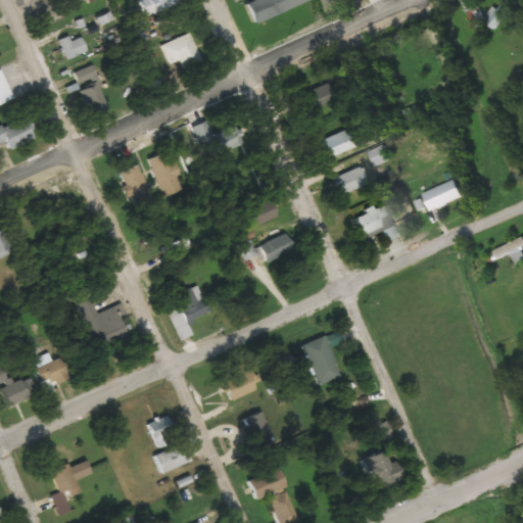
[(139,0),(145,16),(180,3),(178,0),(139,0)]
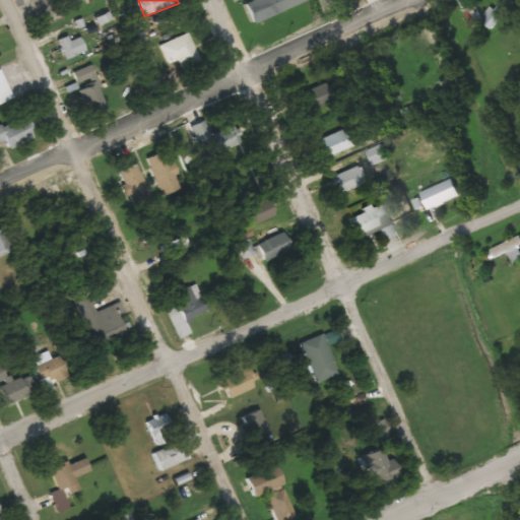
[(252,22),(307,0),(245,0),(243,1),(252,22)]
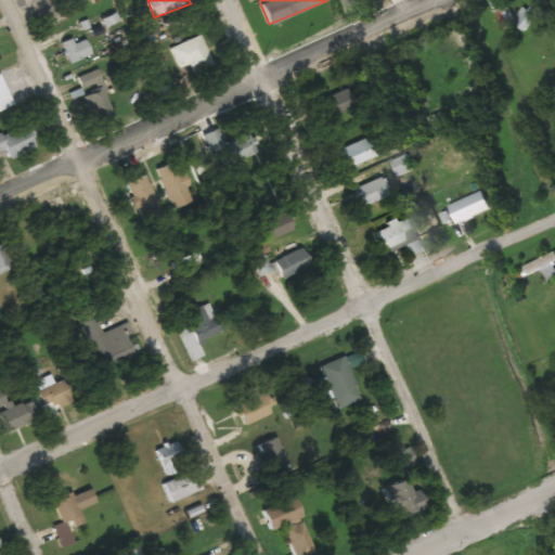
[(503,29),(515,23),(506,7),(494,13),(503,29)]
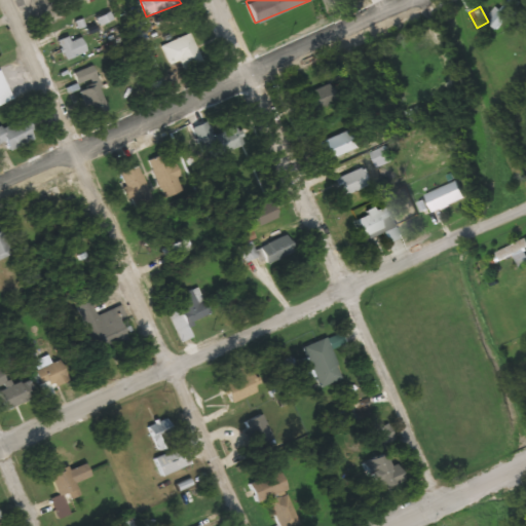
[(150,39),(143,22),(130,27),(138,44),(150,39)]
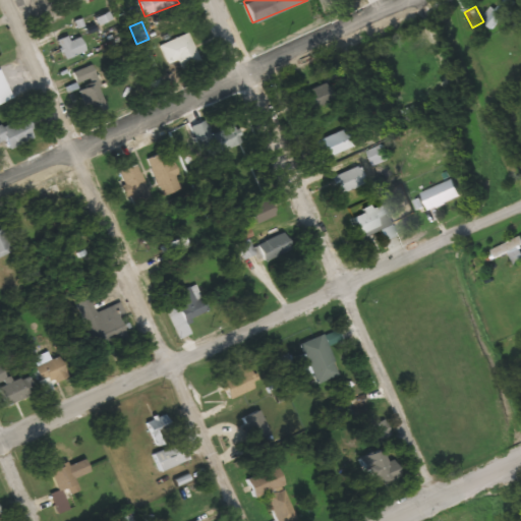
[(180,68),(199,61),(189,34),(161,44),(168,64),(178,61),(180,68)]
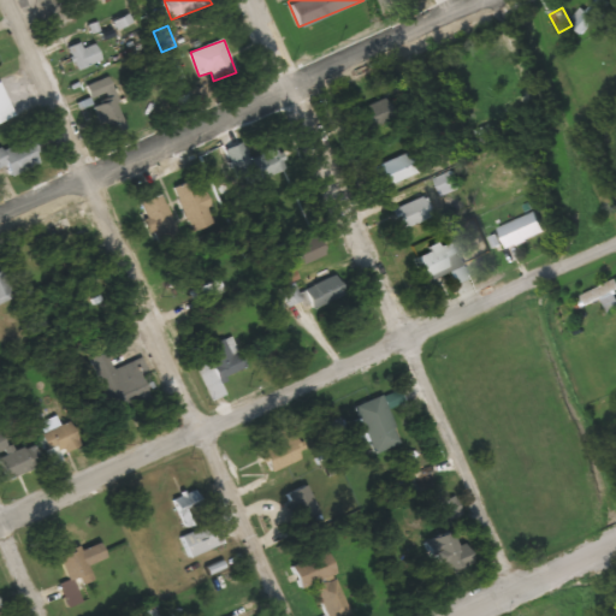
[(76,70),(102,60),(96,43),(83,48),(81,42),(67,47),(76,70)]
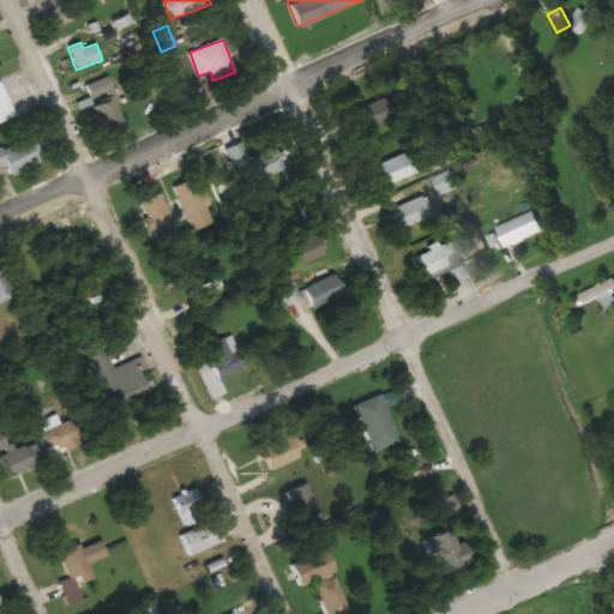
[(184,77),(173,52),(155,59),(166,84),(184,77)]
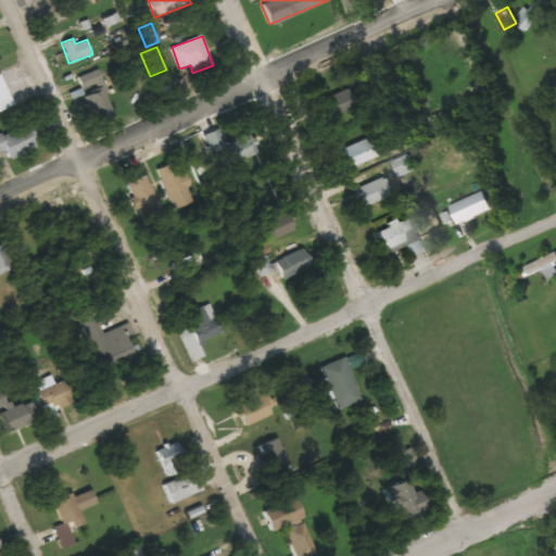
[(93,122),(113,116),(100,71),(78,77),(83,91),(84,90),(93,122)]
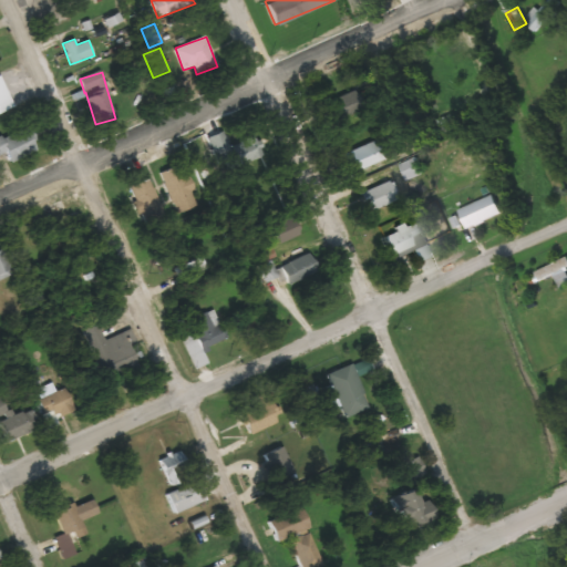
[(0,112),(14,105),(0,76),(0,112)]
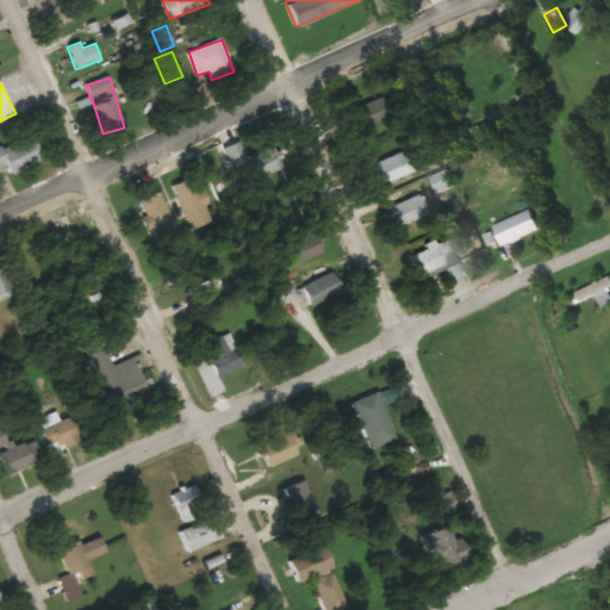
[(359,107),(369,126),(392,114),(381,95),(359,107)]
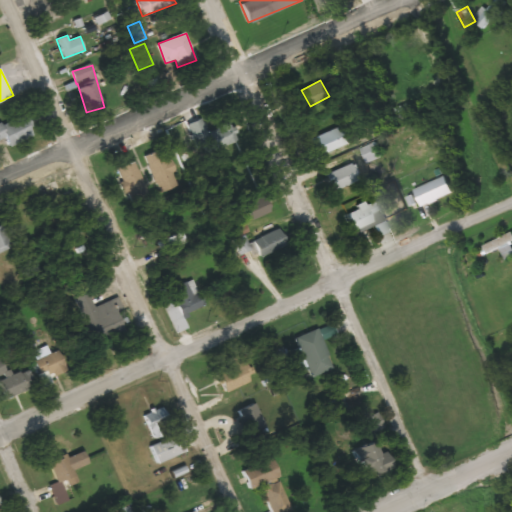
[(0,124),(0,139),(6,136),(11,146),(35,135),(26,113),(0,124)]
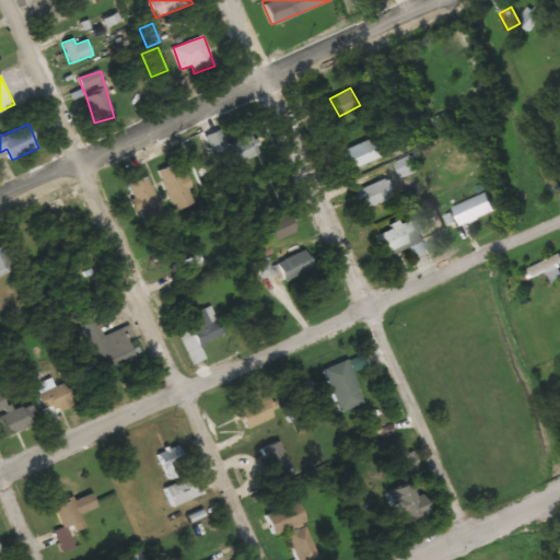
[(249,135),(225,144),(219,130),(205,137),(220,171),(258,153),(249,135)]
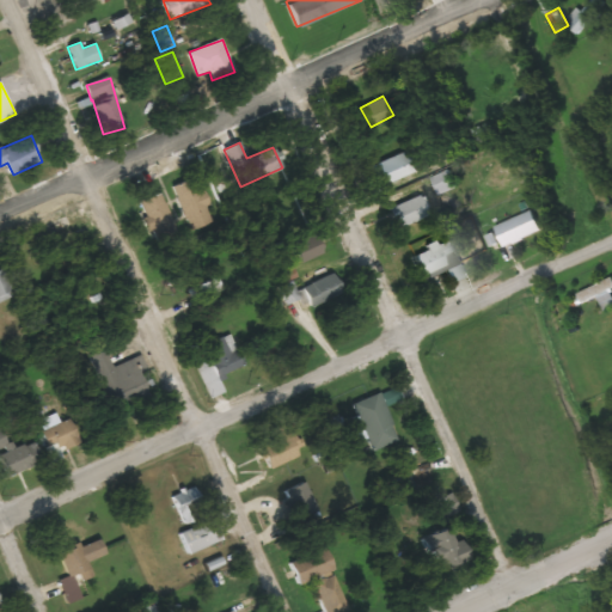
[(381,189),(418,170),(408,150),(371,169),(381,189)]
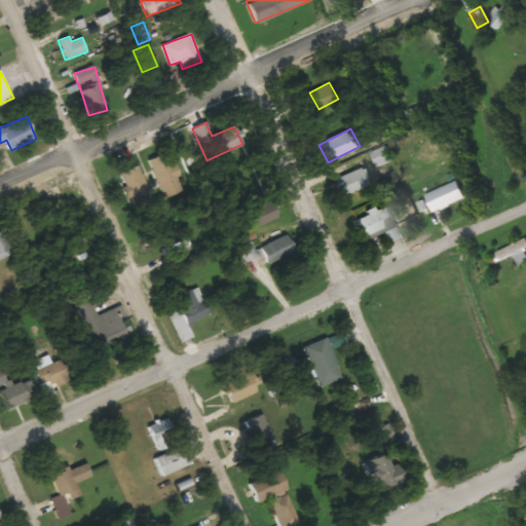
[(391,163),(388,148),(371,151),(374,167),(391,163)]
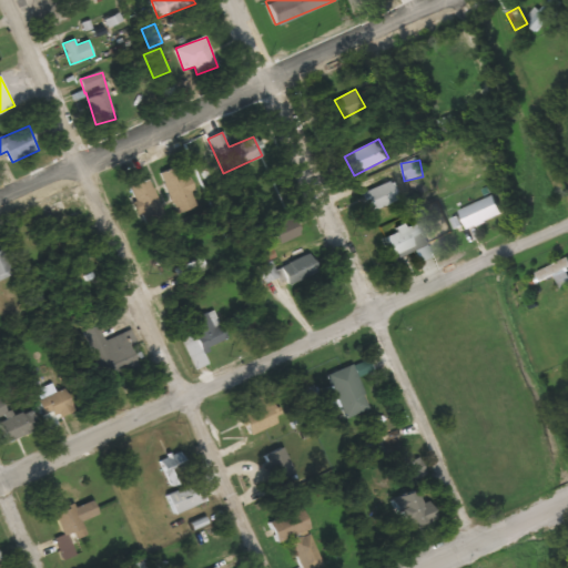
[(159,174),(178,213),(196,204),(178,165),(159,174)]
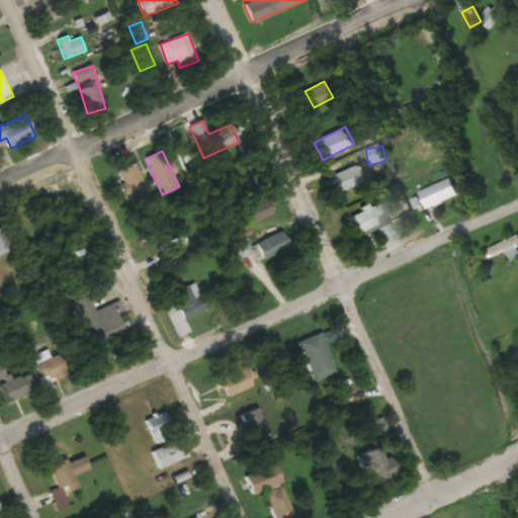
[(148,193),(135,163),(116,171),(130,201),(148,193)]
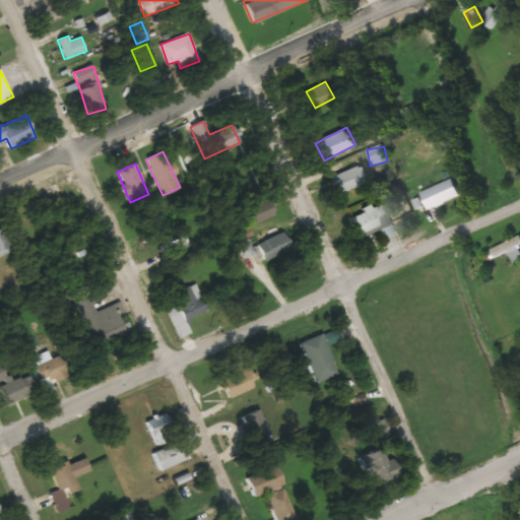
[(331,178),(338,194),(366,182),(359,165),(331,178)]
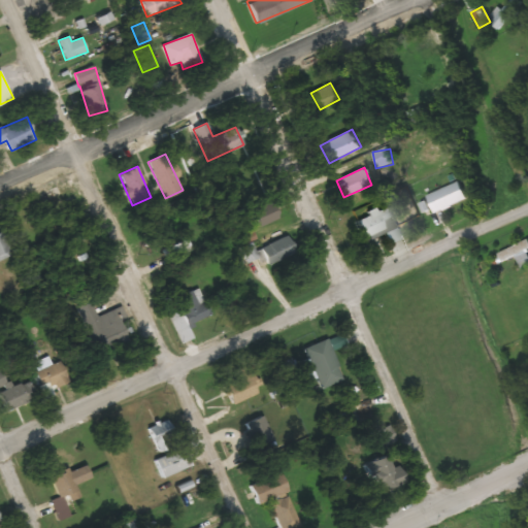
[(428,197),(434,213),(467,199),(460,184),(428,197)]
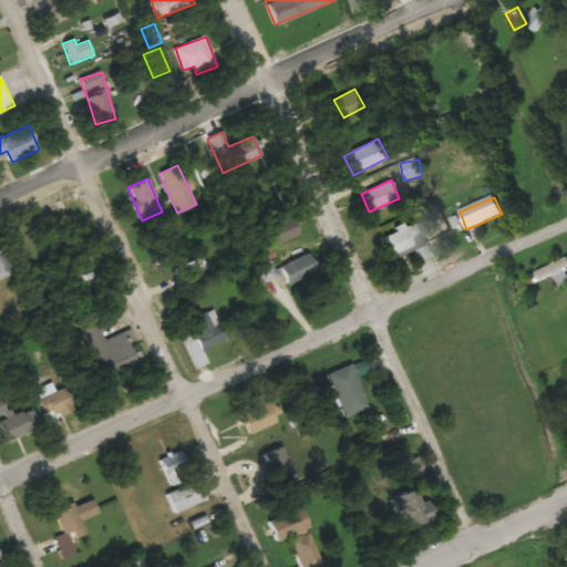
[(299,236),(294,217),(270,224),(277,243),(299,236)]
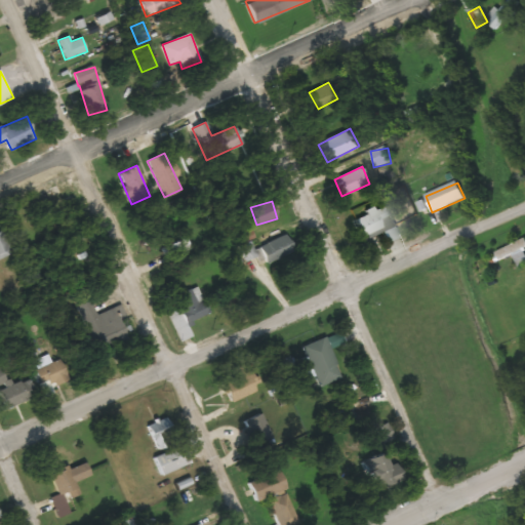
[(372,207),(355,224),(371,242),(394,220),(382,207),(376,212),(372,207)]
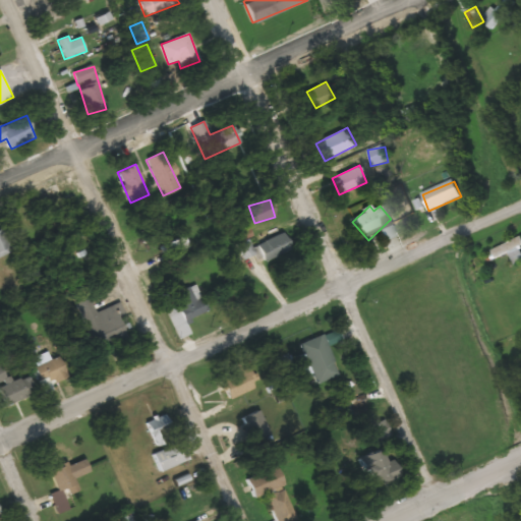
[(0,256),(11,252),(3,230),(0,231),(0,256)]
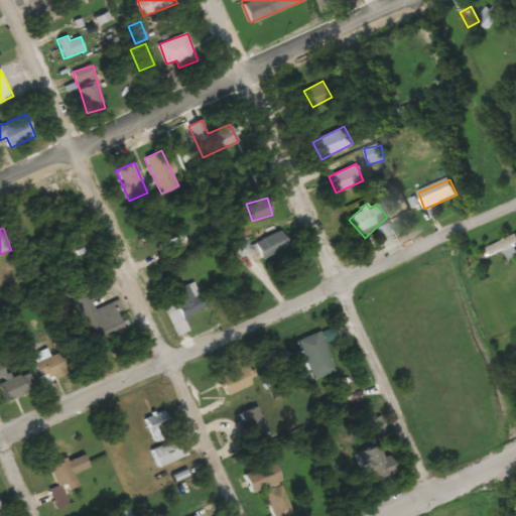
[(264,258),(288,245),(279,228),(254,241),(264,258)]
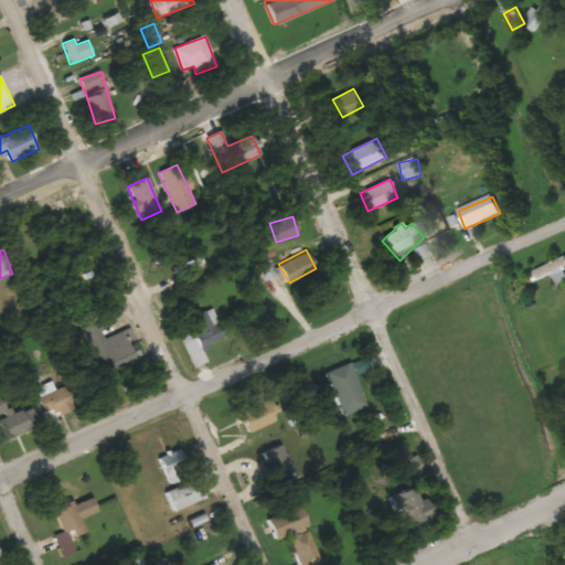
[(564,285),(564,265),(534,265),(534,277),(554,277),(554,285),(564,285)]
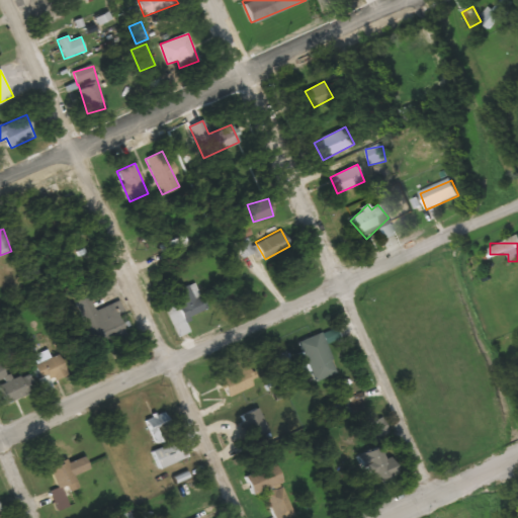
[(189,332),(184,319),(205,311),(195,283),(171,291),(176,306),(166,310),(176,337),(189,332)]
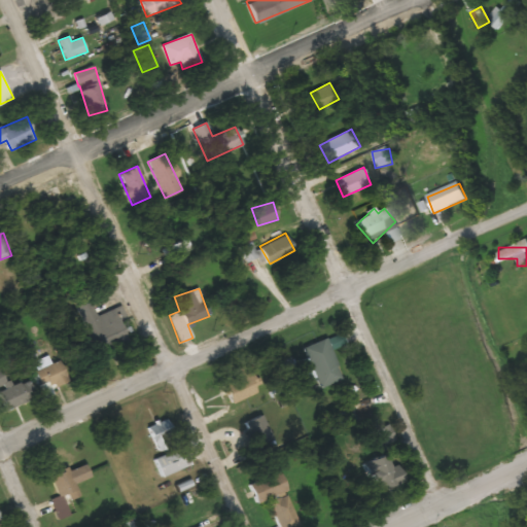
[(96,316),(88,295),(74,301),(92,344),(129,329),(119,307),(96,316)]
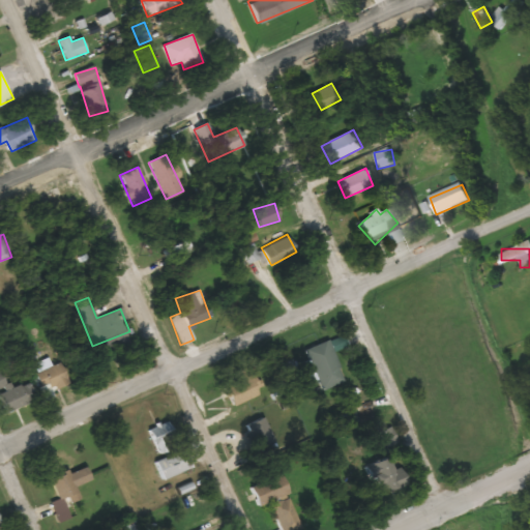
[(345,381),(328,340),(305,350),(322,390),(345,381)]
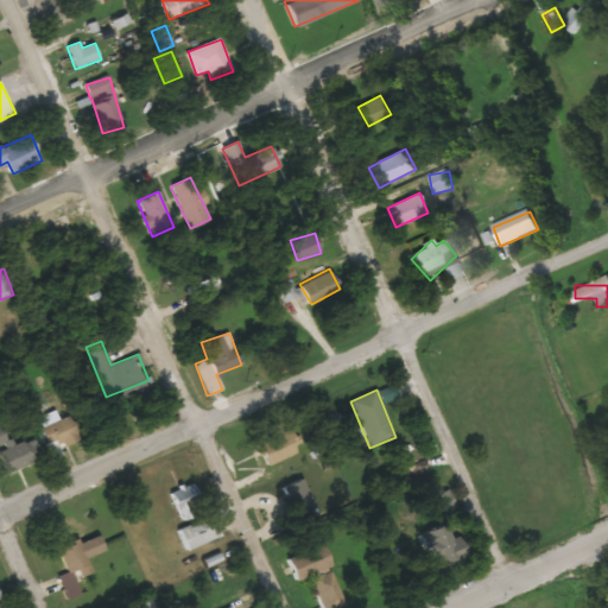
[(78,438),(69,417),(40,429),(51,450),(78,438)]
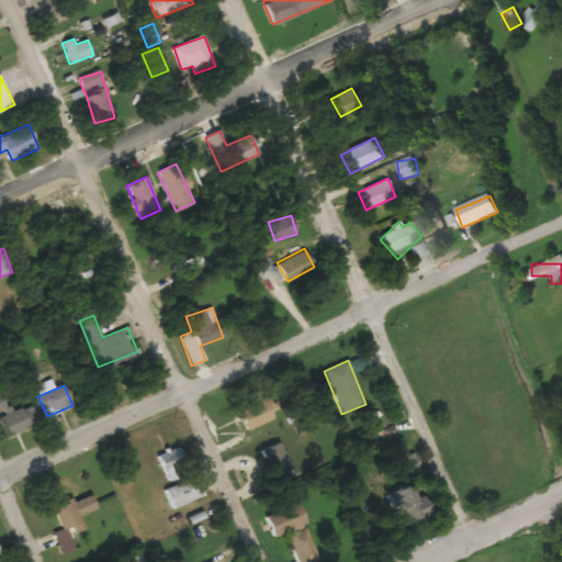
[(238,411),(247,430),(277,417),(267,396),(238,411)]
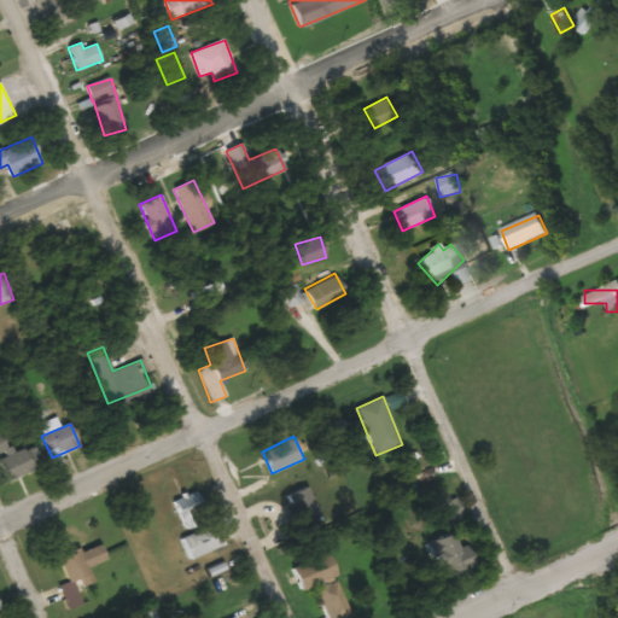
[(0,459),(0,468),(6,483),(42,465),(33,444),(0,459)]
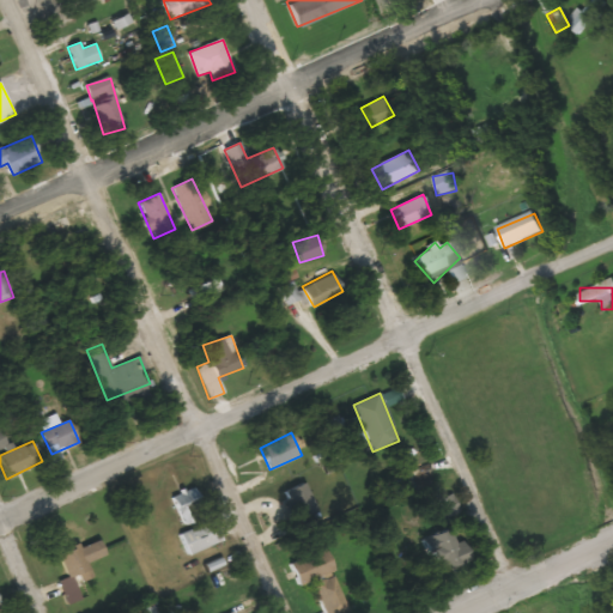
[(284,491),(296,526),(317,519),(305,484),(284,491)]
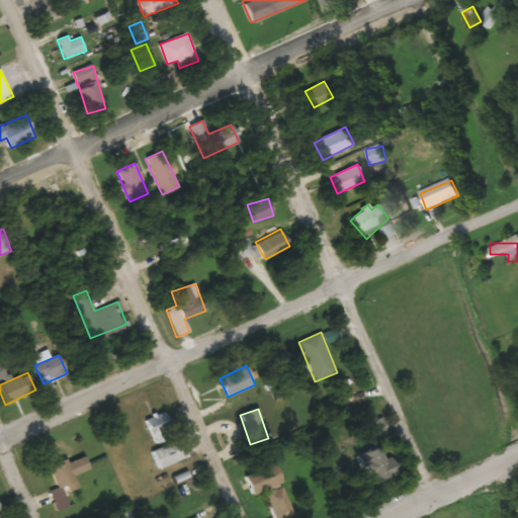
[(146,419),(155,443),(174,436),(165,412),(146,419)]
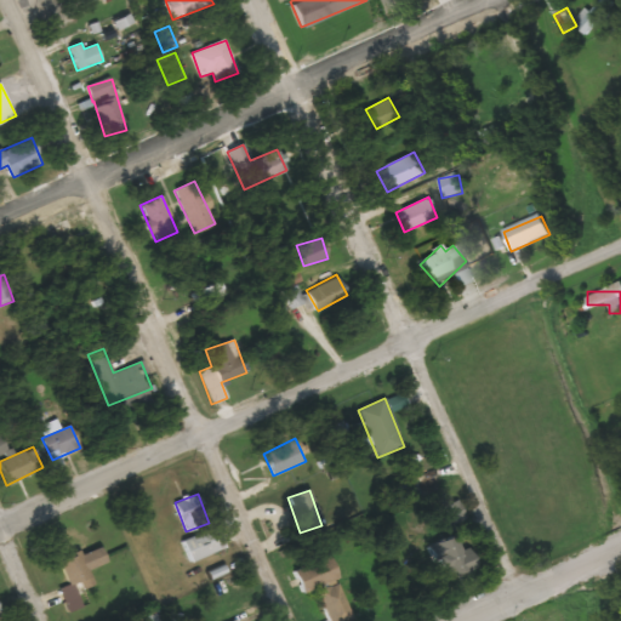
[(224,547),(215,527),(181,542),(191,563),(224,547)]
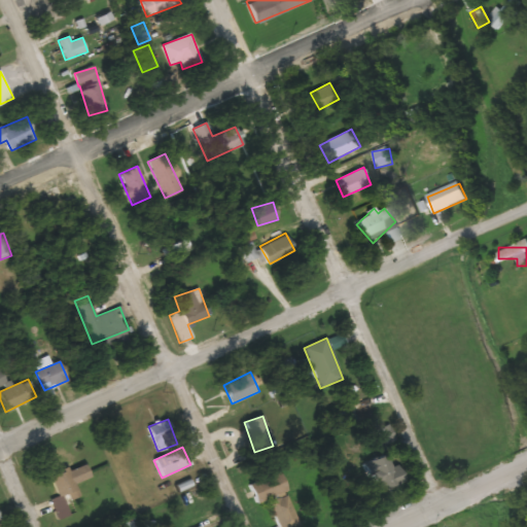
[(394,472),(386,454),(363,463),(376,493),(403,481),(399,470),(394,472)]
